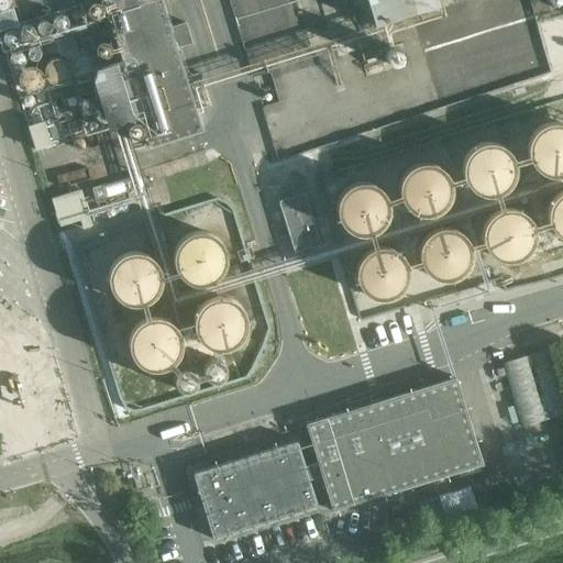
[(109,17),(108,12),(103,0),(96,0),(86,3),(91,22),(109,17)]
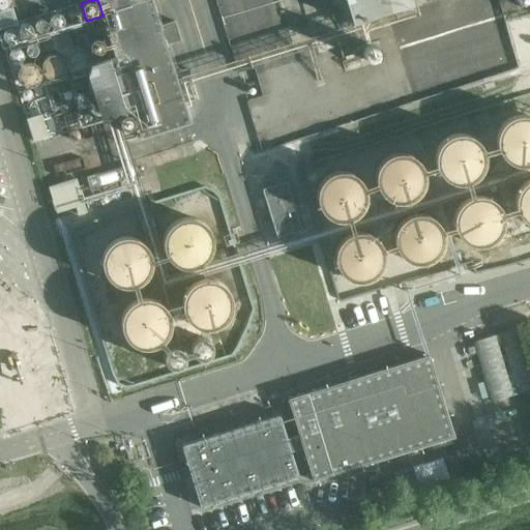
[(189,122),(151,0),(139,0),(101,11),(102,16),(115,55),(131,110),(141,138),(189,122)]
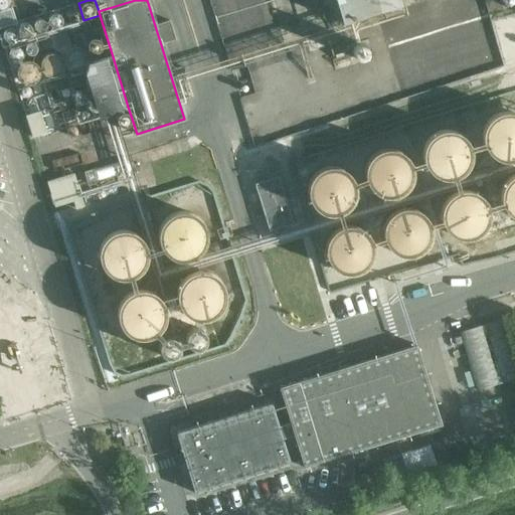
[(335,0),(342,22),(407,2),(405,0),(335,0)]
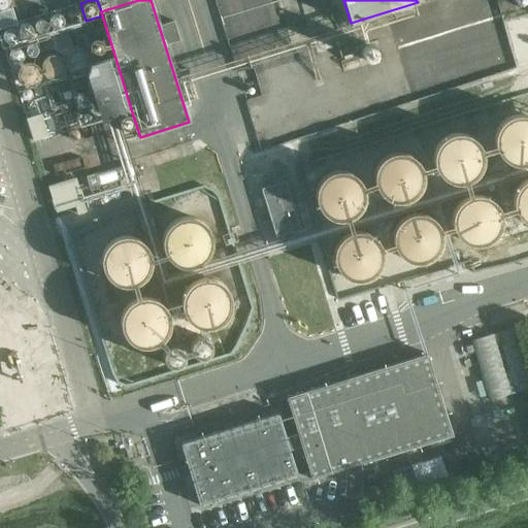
[(0,28),(15,25),(10,7),(0,9),(0,28)]
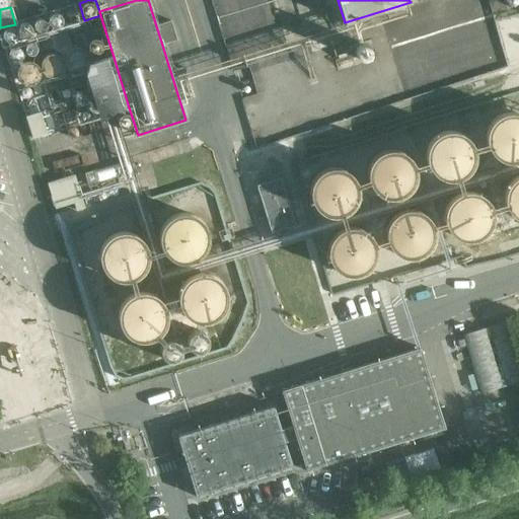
[(34,21),(33,22),(33,24),(33,25),(33,27),(33,28),(34,28),(34,30),(36,31),(38,32),(40,32),(41,32),(43,32),(45,31),(46,31),(47,30),(47,29),(48,27),(48,25),(48,24),(48,23),(47,21),(47,20),(46,19),(45,19),(43,18),(42,18),(41,18),(39,18),(38,18),(36,19),(34,20),(34,21)]
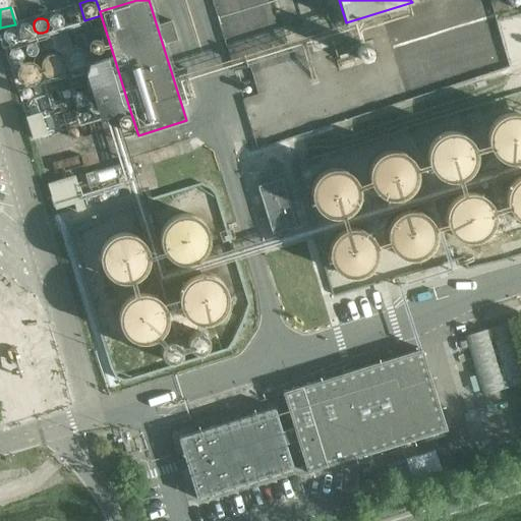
[(22,23),(21,24),(20,25),(19,26),(19,27),(18,29),(18,30),(18,32),(18,33),(18,34),(19,35),(21,37),(22,38),(24,38),(25,38),(27,38),(29,38),(31,37),(32,36),(33,34),(33,33),(34,33),(34,31),(33,29),(33,27),(32,26),(32,25),(30,24),(29,23),(27,23),(25,23),(24,23),(22,23)]
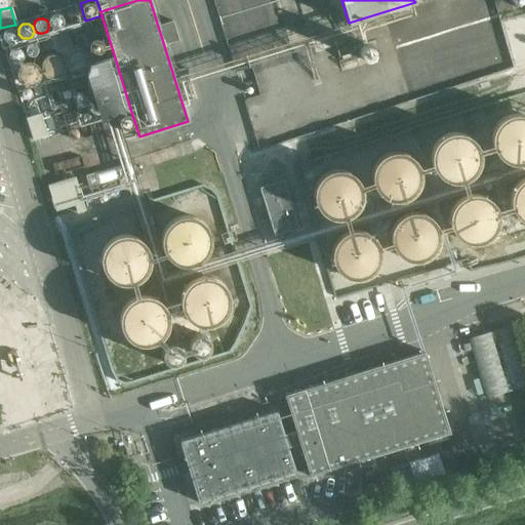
[(14,42),(15,41),(16,40),(17,39),(17,38),(18,36),(18,34),(17,33),(16,31),(15,30),(14,29),(12,28),(11,28),(9,28),(7,29),(6,30),(5,31),(4,32),(3,34),(3,36),(3,37),(3,38),(4,40),(5,41),(7,42),(8,42),(9,43),(11,43),(12,42),(14,42)]
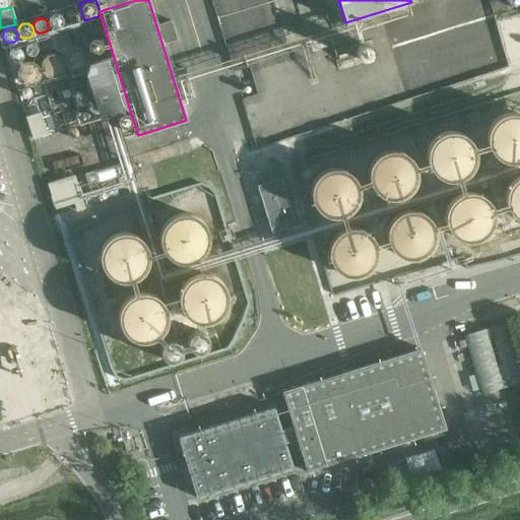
[(89,42),(89,43),(88,44),(89,46),(89,47),(89,48),(90,49),(92,51),(93,51),(94,52),(95,52),(98,52),(100,51),(101,50),(102,50),(103,48),(104,47),(104,45),(104,44),(104,43),(103,41),(103,40),(102,39),(100,38),(99,38),(98,37),(96,37),(94,37),(92,38),(91,39),(90,40),(89,42)]
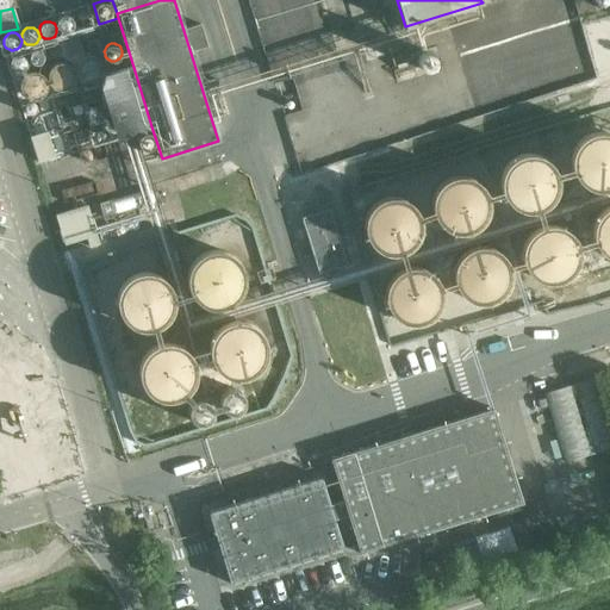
[(48,47),(48,48),(47,49),(47,50),(47,53),(47,54),(47,55),(48,56),(49,58),(50,60),(53,60),(54,60),(55,61),(56,60),(58,60),(61,57),(61,56),(62,55),(62,54),(62,51),(62,49),(61,48),(61,47),(60,45),(58,45),(56,44),(54,44),(53,44),(50,45),(49,45),(48,47)]
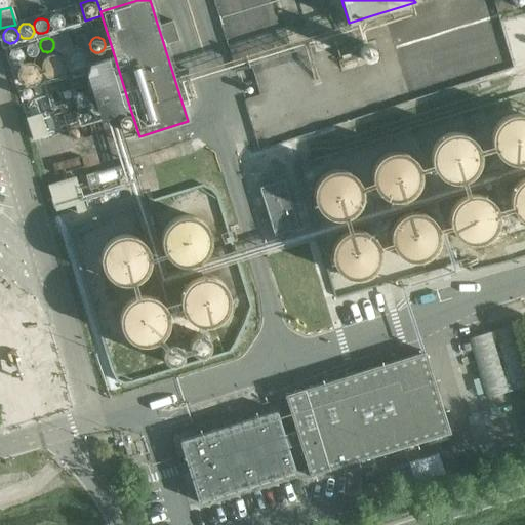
[(26,44),(26,45),(25,47),(25,48),(24,50),(25,51),(26,53),(26,54),(27,55),(29,56),(30,56),(32,56),(33,56),(35,55),(36,54),(37,53),(37,52),(38,50),(38,49),(38,48),(37,47),(37,46),(36,45),(36,44),(34,43),(32,43),(31,43),(29,43),(28,44),(26,44)]
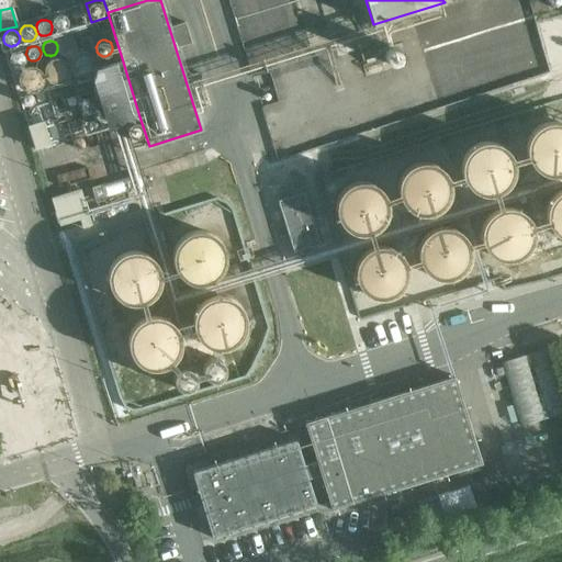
[(15,66),(18,66),(20,66),(22,65),(23,64),(25,62),(25,60),(25,59),(26,58),(26,57),(25,56),(25,55),(25,54),(24,52),(22,51),(20,49),(18,49),(17,49),(14,51),(12,52),(10,53),(10,55),(9,56),(9,57),(9,59),(10,60),(10,62),(11,63),(11,64),(13,65),(15,66)]
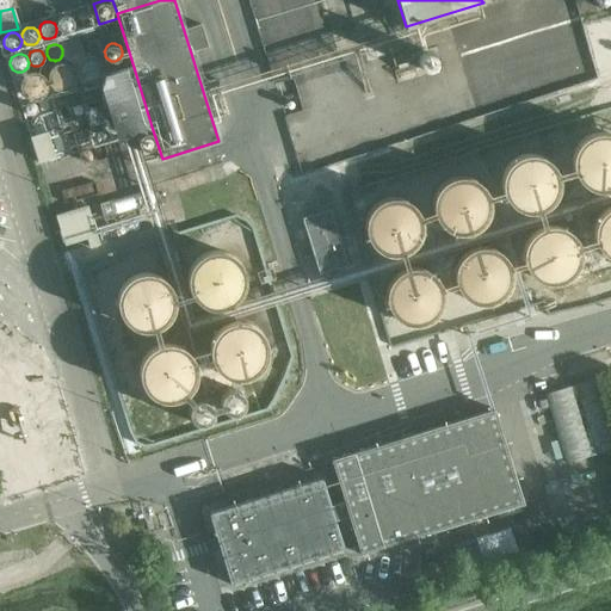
[(78,73),(78,74),(79,75),(80,78),(82,80),(85,81),(87,81),(88,82),(92,82),(96,81),(97,81),(99,80),(100,79),(103,76),(104,74),(105,72),(105,71),(105,68),(105,67),(105,66),(105,63),(104,62),(104,61),(103,60),(102,57),(99,56),(98,55),(96,54),(92,54),(90,54),(86,54),(84,55),(81,57),(79,60),(78,62),(76,65),(76,66),(76,67),(76,69),(76,71),(78,73)]
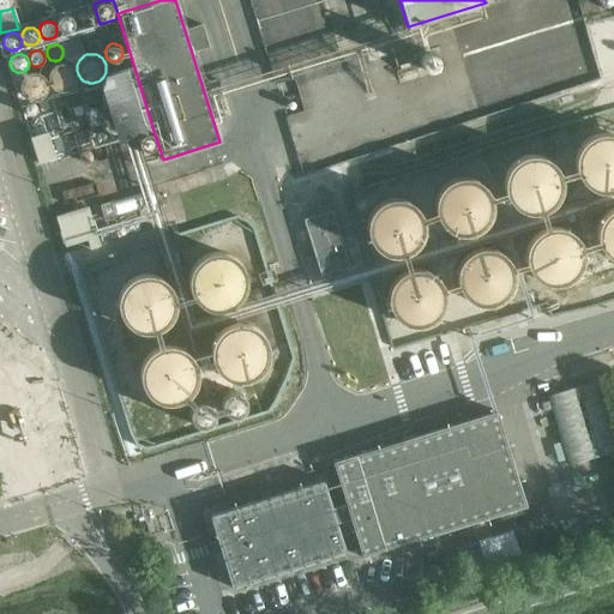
[(78,74),(77,73),(77,71),(76,70),(74,67),(72,65),(71,64),(67,62),(66,62),(62,62),(59,62),(56,64),(55,65),(53,67),(52,67),(50,70),(49,72),(49,74),(48,74),(48,77),(49,79),(47,77),(46,74),(43,73),(42,72),(38,71),(36,71),(35,71),(31,71),(29,72),(26,73),(25,74),(24,76),(23,78),(22,79),(22,80),(20,83),(20,86),(20,88),(22,89),(22,91),(23,92),(24,94),(24,95),(25,95),(26,97),(29,98),(31,98),(32,100),(35,100),(38,100),(41,98),(42,97),(43,97),(46,95),(48,92),(49,90),(49,88),(49,85),(49,84),(49,83),(52,85),(53,88),(54,88),(55,89),(59,91),(61,91),(64,91),(66,91),(68,90),(70,90),(72,89),(73,88),(74,85),(76,84),(77,82),(77,80),(78,78),(78,77),(78,74)]
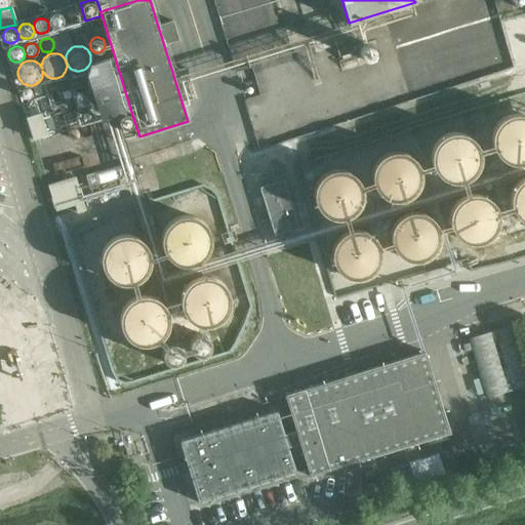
[(130,109),(114,54),(90,63),(86,73),(99,118),(118,112),(126,110),(130,109)]
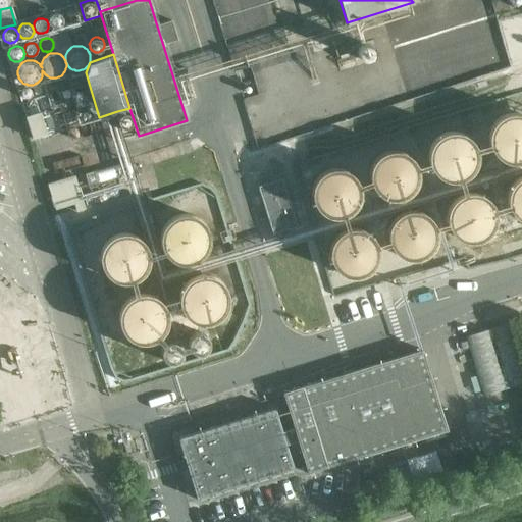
[(75,106),(70,90),(61,93),(66,108),(75,106)]
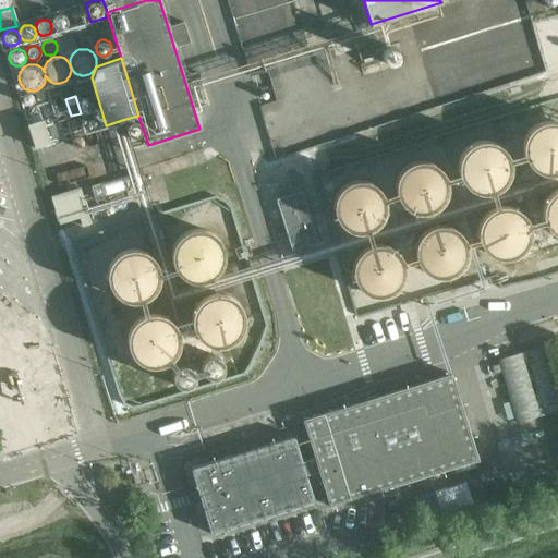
[(144,146),(134,117),(125,119),(135,148),(144,146)]
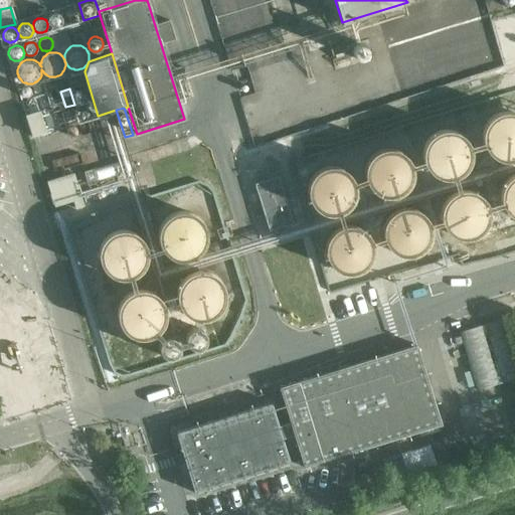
[(514,114),(512,114),(508,113),(505,113),(501,114),(498,116),(495,117),(493,119),(492,120),(491,120),(489,122),(489,123),(487,125),(486,128),(486,130),(485,131),(485,132),(485,135),(485,136),(485,138),(485,139),(485,142),(486,144),(487,146),(489,150),(490,152),(492,153),(495,156),(497,157),(499,158),(502,159),(504,159),(507,159),(510,159),(512,159),(514,158),(514,114)]
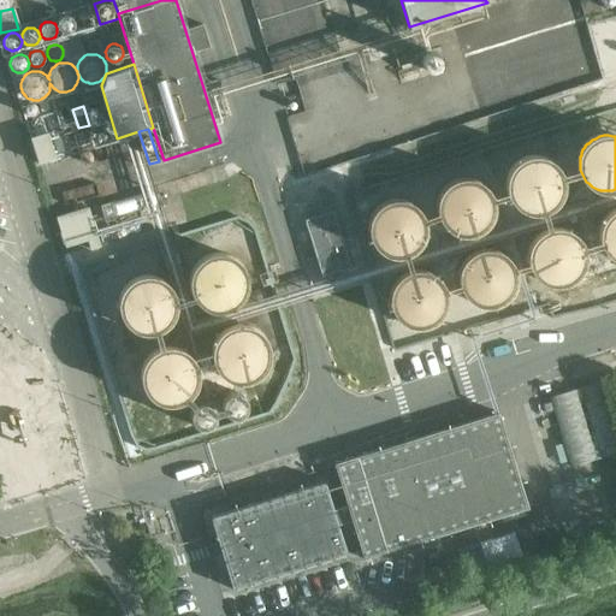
[(526,159),(525,159),(521,161),(520,163),(517,165),(514,167),(511,171),(510,173),(509,177),(509,178),(509,181),(509,184),(509,187),(509,189),(510,193),(510,194),(511,196),(513,199),(514,200),(515,202),(519,206),(522,208),(525,209),(528,211),(531,212),(534,212),(538,212),(542,212),(544,211),(546,211),(550,209),(552,207),(555,206),(557,202),(560,200),(560,199),(561,196),(562,194),(563,191),(563,189),(564,187),(564,185),(564,182),(564,181),(563,179),(563,177),(562,173),(561,171),(560,170),(557,166),(556,165),(555,164),(551,161),(549,159),(544,158),(540,157),(535,157),(532,157),(528,158),(526,159)]
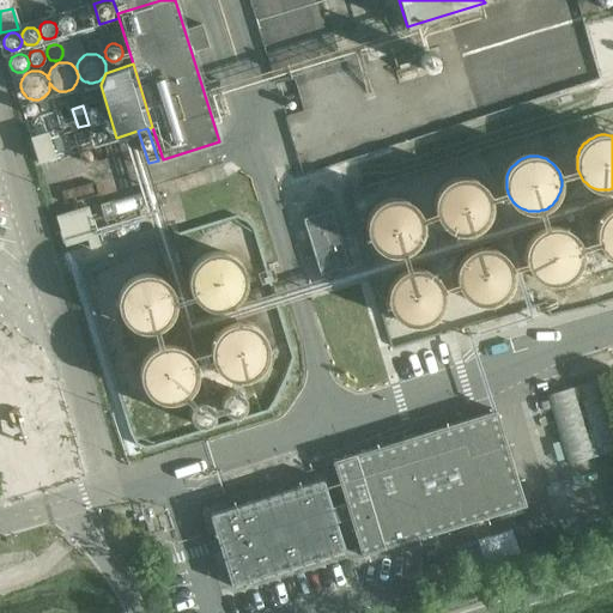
[(448,181),(444,184),(441,188),(438,193),(436,198),(435,202),(435,207),(436,212),(438,217),(441,222),(444,225),(448,229),(453,230),(457,232),(462,232),(468,232),(473,230),(478,228),(481,225),(485,222),(487,217),(490,212),(490,207),(490,202),(490,196),(487,193),(485,188),(481,184),(477,181),(473,178),(468,177),(462,177),(457,177),(453,178),(448,181)]
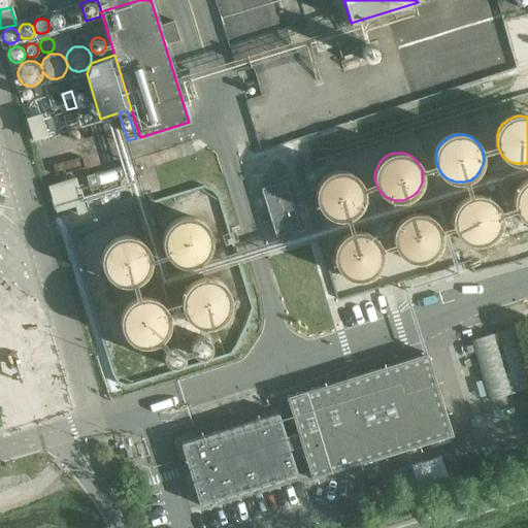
[(325,175),(322,177),(319,180),(316,185),(315,189),(314,193),(314,197),(315,202),(317,205),(319,209),(322,212),(325,216),(329,218),(333,219),(337,219),(342,219),(347,218),(350,216),(354,212),(357,209),(359,205),(360,201),(361,197),(361,193),(360,189),(359,185),(357,180),(354,177),(350,174),(345,173),(341,171),(337,171),(333,171),(329,173),(325,175)]
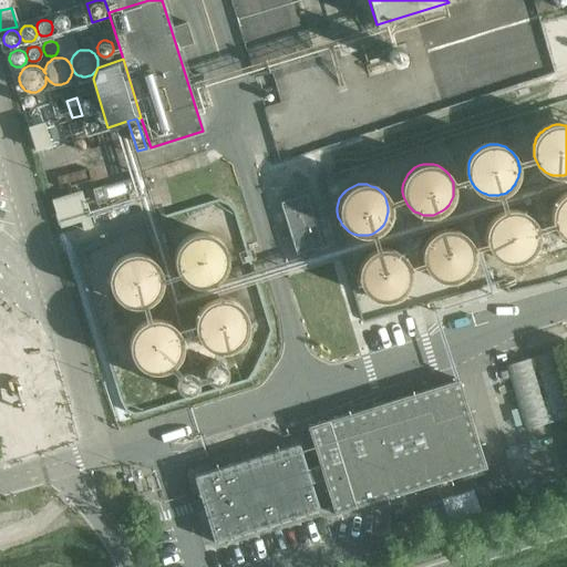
[(299,253),(326,245),(309,192),(282,199),(299,253)]
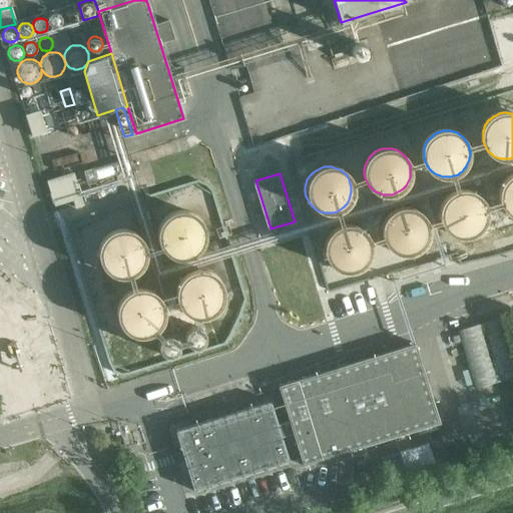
[(512,173),(512,174),(510,176),(508,178),(506,179),(504,182),(503,184),(502,185),(501,188),(501,190),(500,192),(500,195),(500,197),(501,199),(502,203),(503,205),(504,207),(506,210),(508,212),(510,213),(512,215),(512,173)]
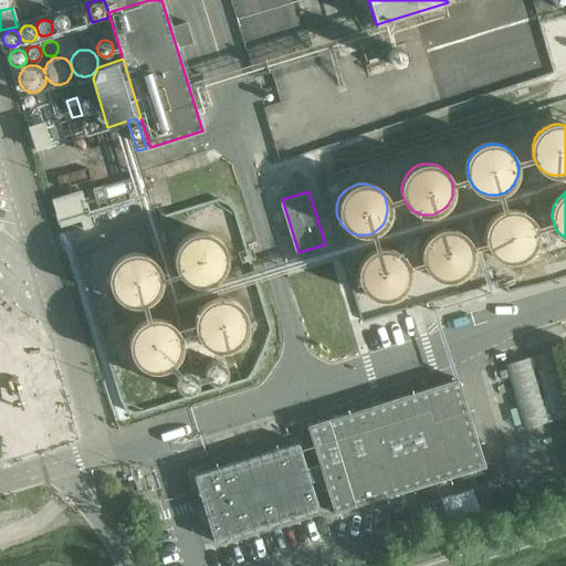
[(87,218),(81,197),(80,197),(79,192),(70,195),(71,200),(55,205),(62,226),(87,218)]
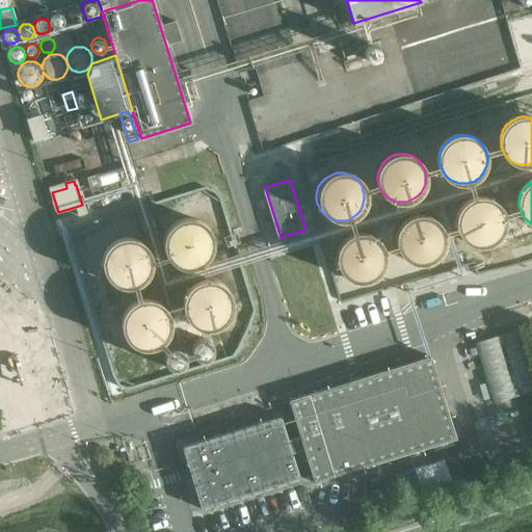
[(145,194),(142,183),(123,189),(127,201),(145,194)]
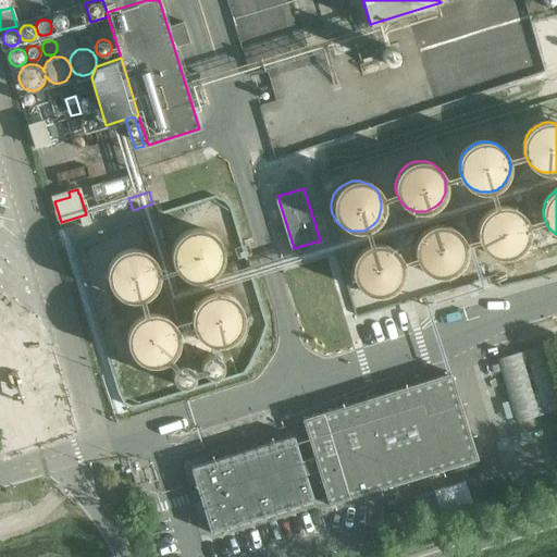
[(490,211),(487,213),(485,215),(483,218),(482,220),(481,222),(480,225),(479,227),(479,231),(479,234),(479,237),(480,239),(481,242),(483,245),(484,247),(486,249),(487,251),(491,254),(494,255),(497,256),(499,257),(503,257),(506,257),(509,257),(511,256),(514,255),(518,252),(520,251),(521,249),(523,248),(524,246),(527,244),(527,242),(528,239),(529,237),(529,236),(529,233),(529,231),(529,230),(529,226),(528,225),(528,223),(527,222),(525,219),(524,218),(523,215),(522,214),(520,212),(517,210),(512,208),(509,207),(505,207),(502,207),(497,208),(494,209),(490,211)]
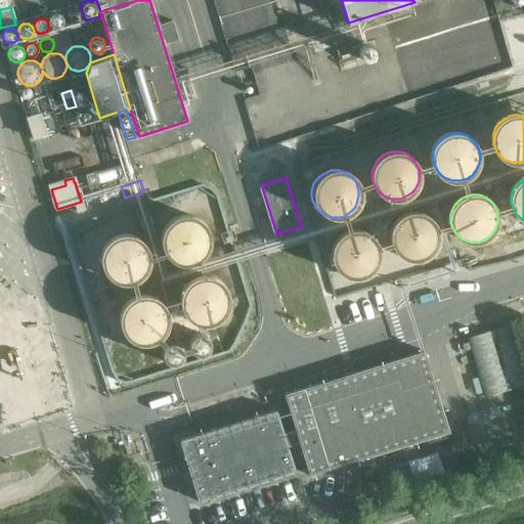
[(400,216),(397,218),(394,222),(392,225),(391,229),(390,233),(390,238),(391,243),(392,247),(394,250),(397,254),(401,256),(404,258),(409,259),(413,260),(418,259),(422,258),(426,256),(429,253),(432,250),(434,247),(436,243),(437,238),(437,233),(436,229),(434,225),(432,221),(429,218),(426,216),(422,214),(418,213),(413,212),(408,213),(404,214),(400,216)]
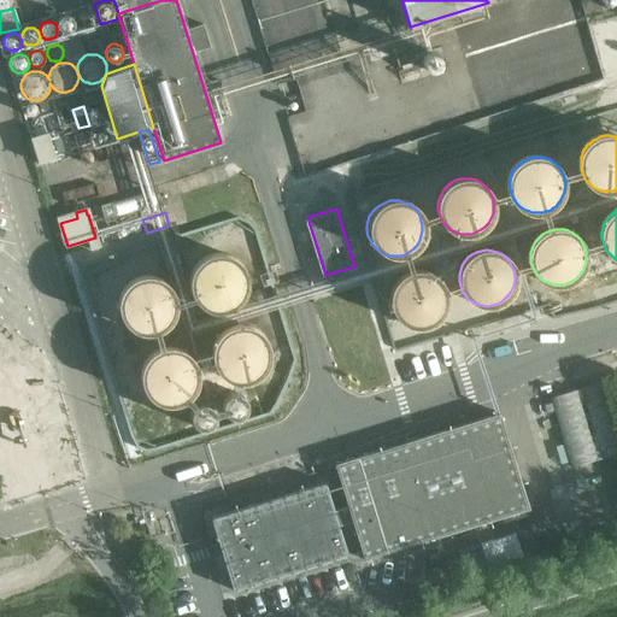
[(234,258),(231,256),(230,256),(228,254),(223,253),(218,253),(216,253),(211,253),(207,254),(203,257),(199,259),(197,262),(194,265),(192,269),(192,270),(191,272),(189,276),(189,277),(189,278),(189,281),(189,283),(189,286),(189,289),(191,291),(191,293),(193,297),(195,299),(197,301),(199,304),(203,306),(205,307),(210,310),(213,311),(217,311),(219,311),(224,310),(227,310),(229,309),(233,307),(236,305),(239,301),(241,299),(242,298),(244,295),(245,293),(246,291),(247,286),(247,283),(247,280),(247,278),(246,275),(245,271),(244,268),(241,265),(239,262),(236,259),(234,258)]
